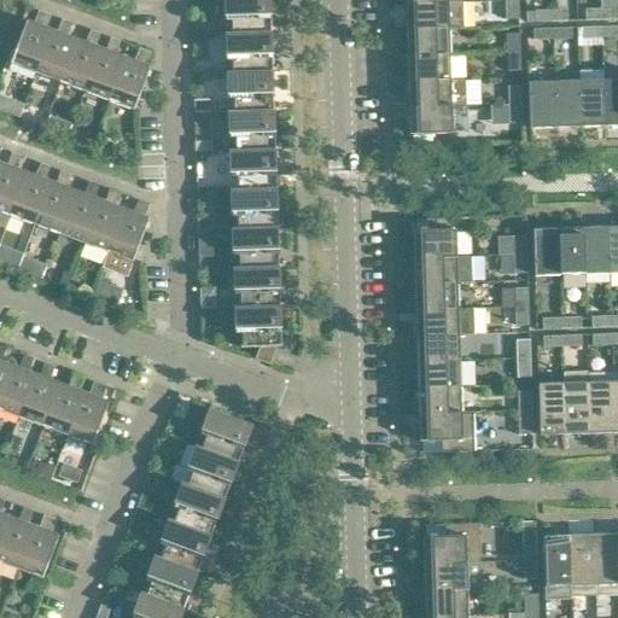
[(272,34),(269,0),(225,0),(226,22),(231,22),(232,35),(272,34)]
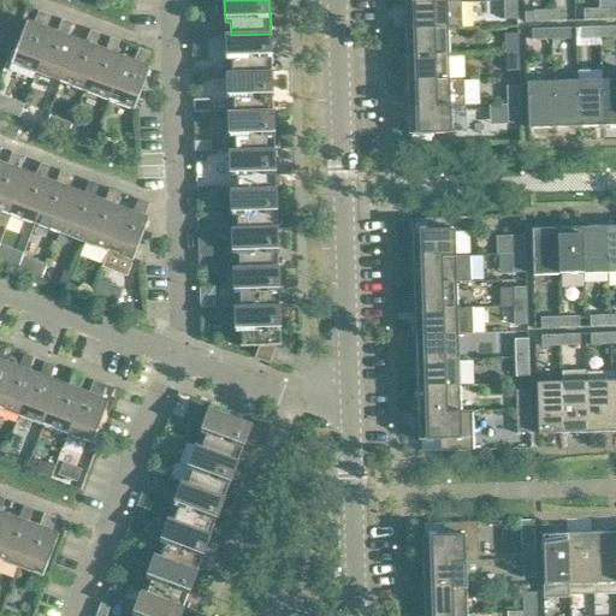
[(517,19),(516,1),(503,1),(504,19),(517,19)]
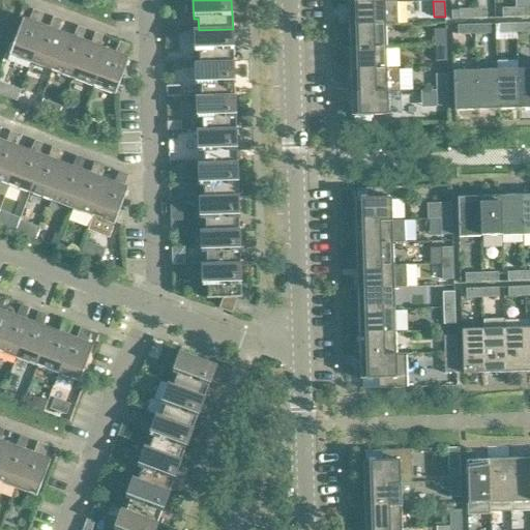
[(399,24),(398,2),(348,4),(348,27),(385,26),(385,25),(399,24)]
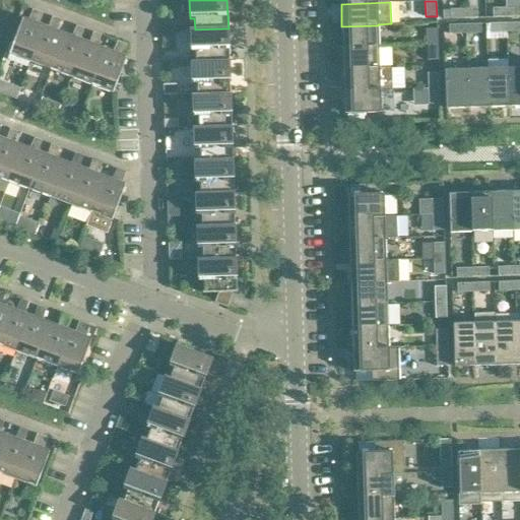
[(519,17),(519,7),(506,8),(506,17),(519,17)]
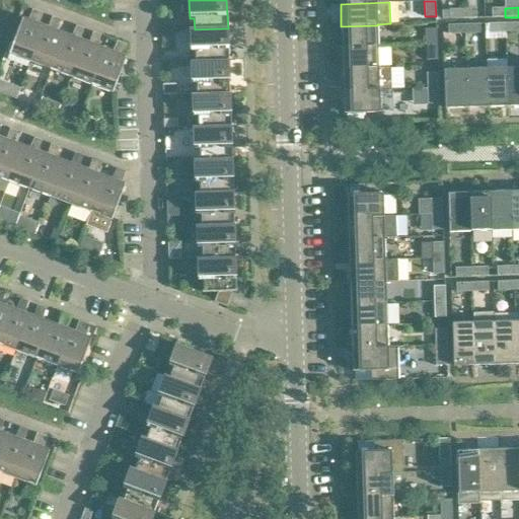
[(505,8),(492,8),(492,18),(505,17),(505,8)]
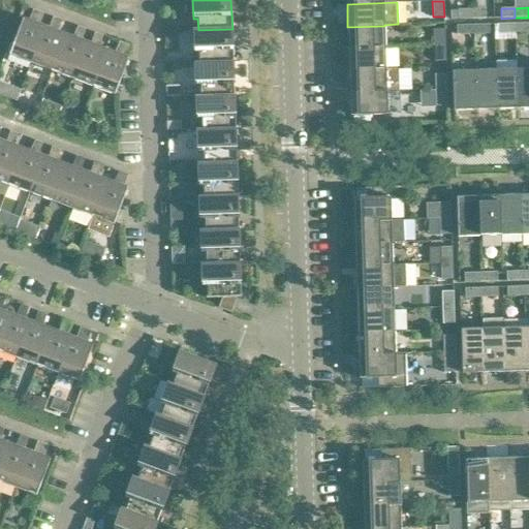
[(472,19),(472,9),(459,10),(459,20),(472,19)]
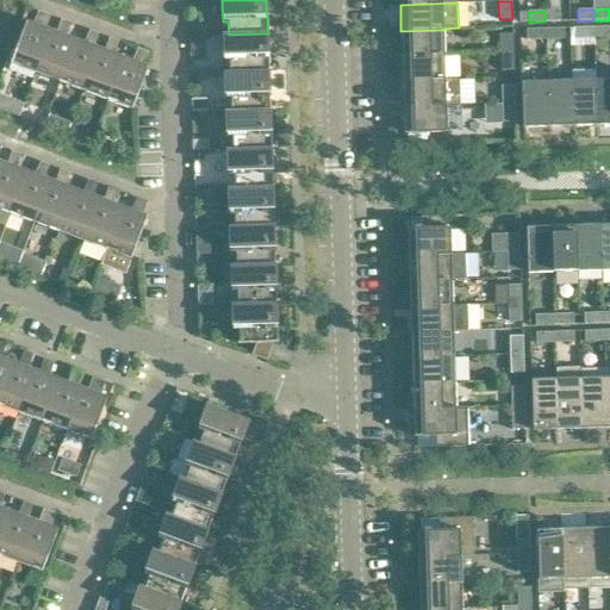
[(560,22),(560,11),(545,11),(545,22),(560,22)]
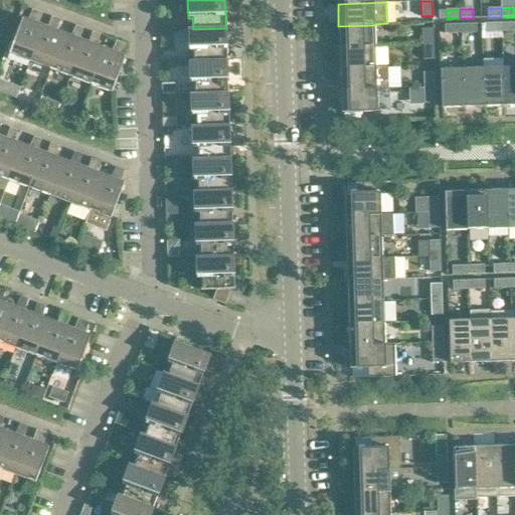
[(29,61),(43,26),(38,25),(42,13),(32,10),(27,20),(22,18),(9,54),(29,61)]
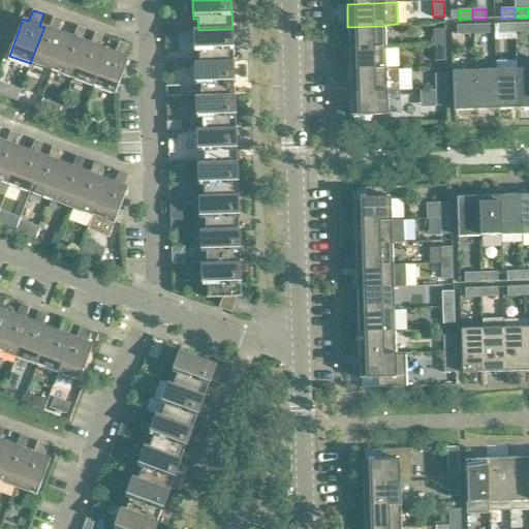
[(52,71),(65,35),(58,32),(61,20),(53,18),(49,29),(44,27),(30,63),(52,71)]
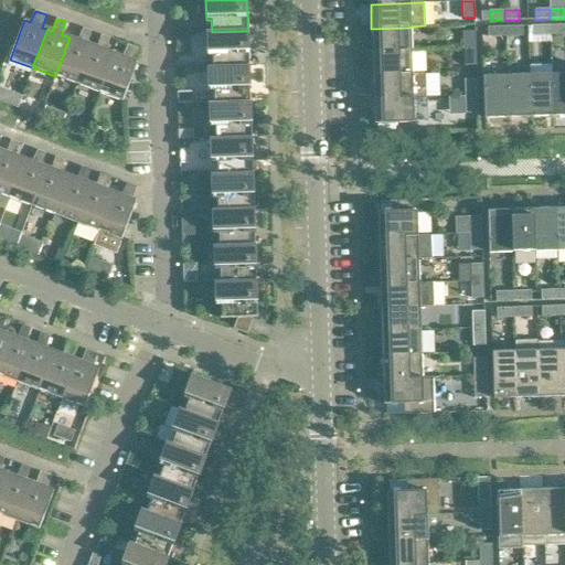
[(564,34),(564,24),(550,25),(551,35),(564,34)]
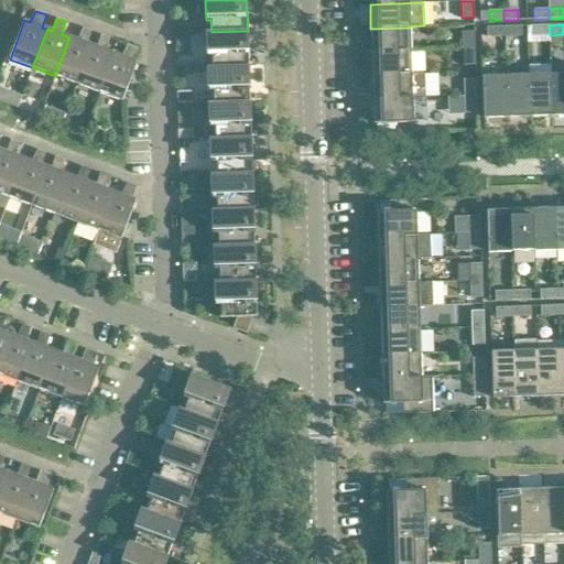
[(550,35),(549,25),(531,25),(532,35),(550,35)]
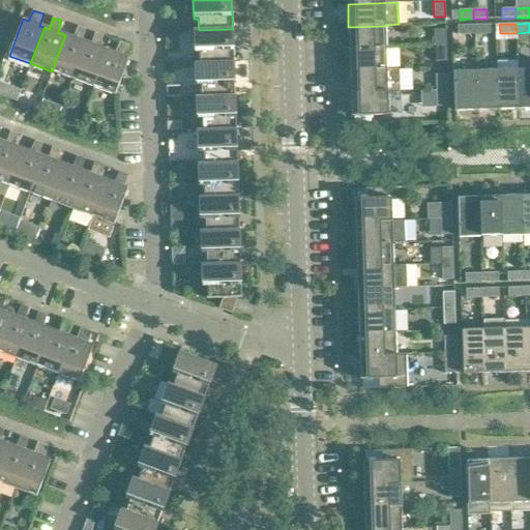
[(474,34),(474,25),(458,26),(458,35),(474,34)]
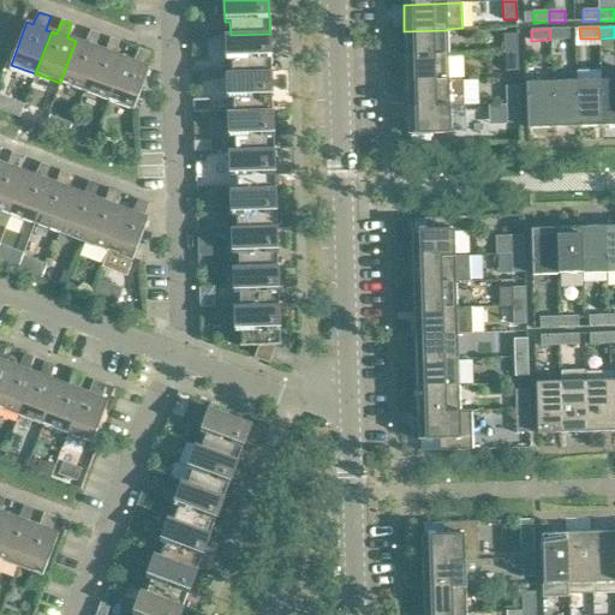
[(569,40),(569,29),(550,29),(550,40),(569,40)]
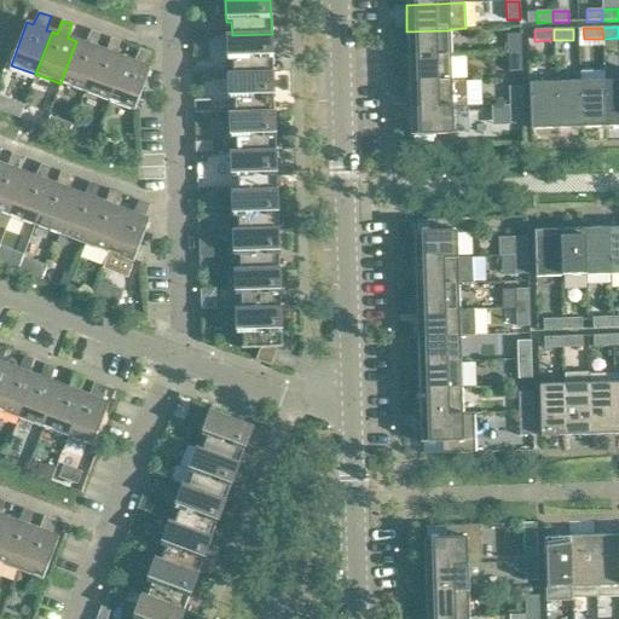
[(451,56),(450,30),(406,32),(408,57),(451,56)]
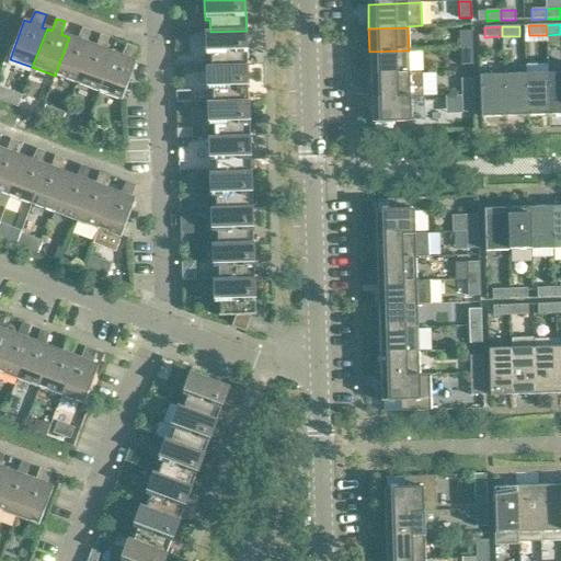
[(77,84),(91,45),(87,44),(91,31),(82,29),(77,39),(69,37),(55,76),(77,84)]
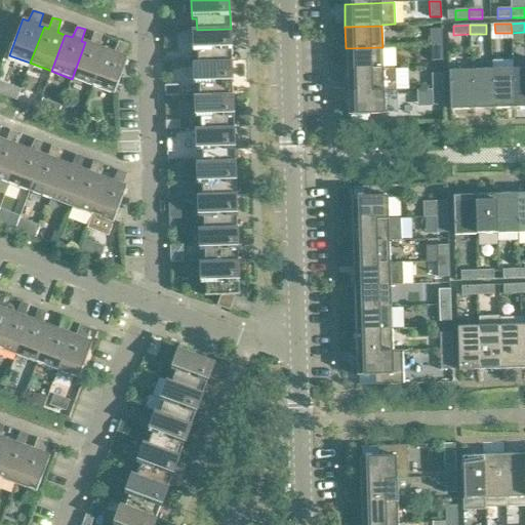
[(232,62),(231,29),(197,30),(197,29),(192,29),(193,51),(197,51),(198,63),(232,62)]
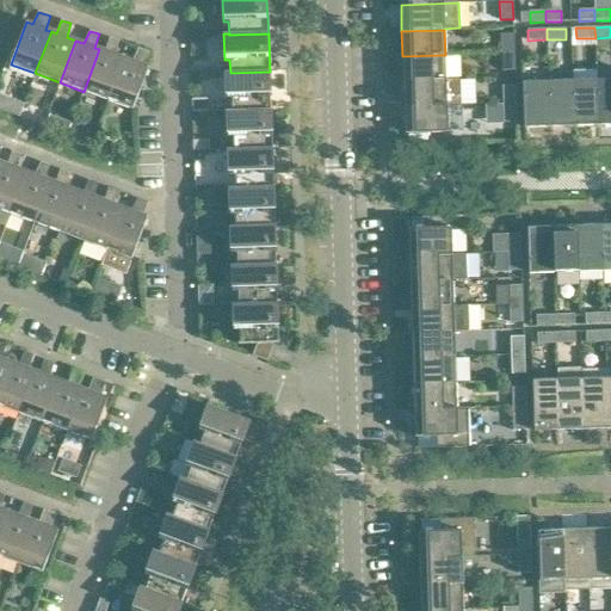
[(514,53),(513,34),(500,35),(501,53),(514,53)]
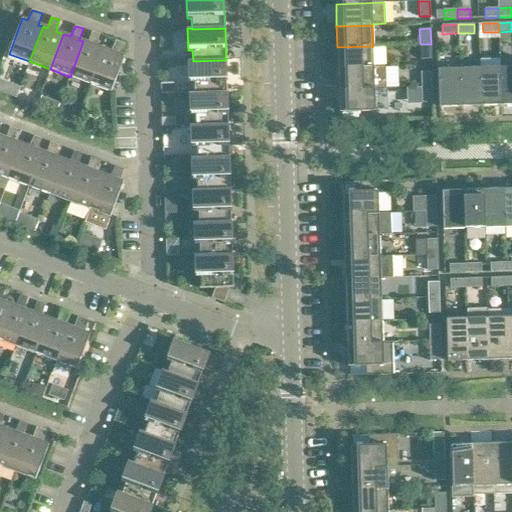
[(90,84),(103,49),(96,46),(99,35),(92,32),(88,43),(83,41),(70,77),(90,84)]
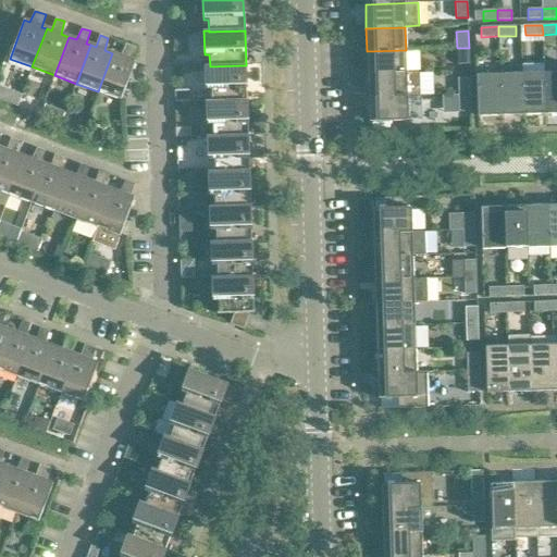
[(187,35),(173,36),(173,48),(188,48),(187,35)]
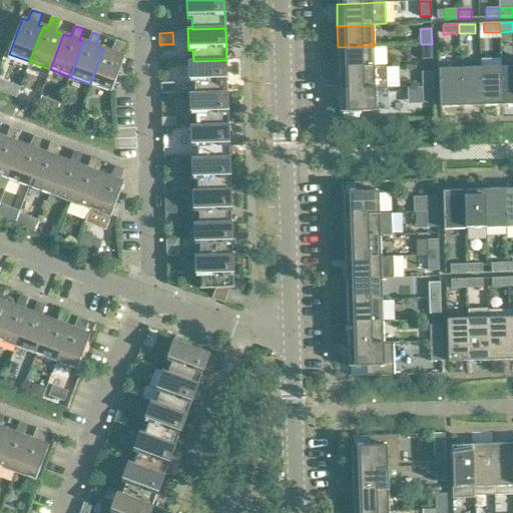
[(111,92),(124,57),(121,55),(125,44),(116,41),(111,52),(103,49),(90,84),(111,92)]
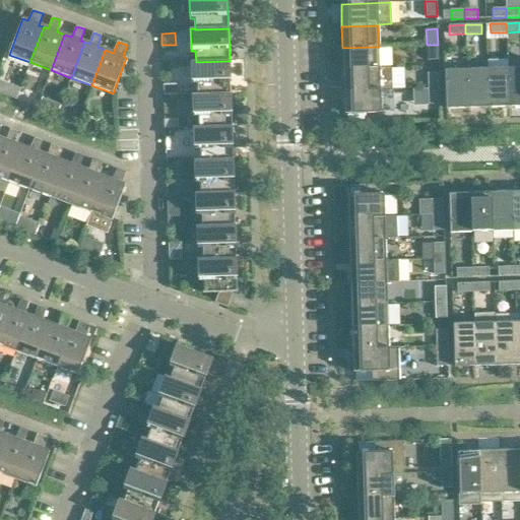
[(438,60),(438,45),(427,45),(427,61),(438,60)]
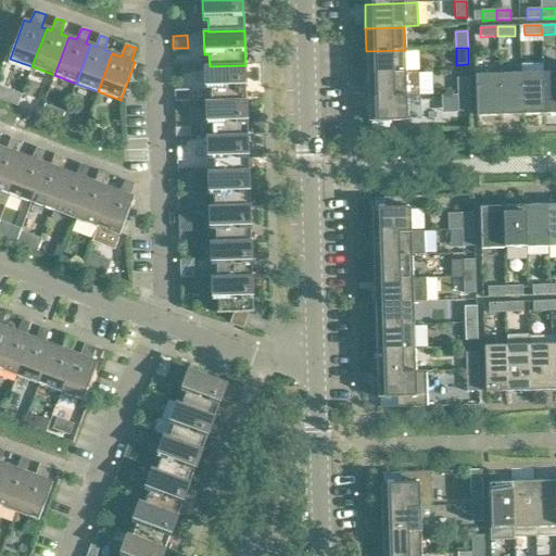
[(406,74),(405,50),(366,51),(367,75),(406,74)]
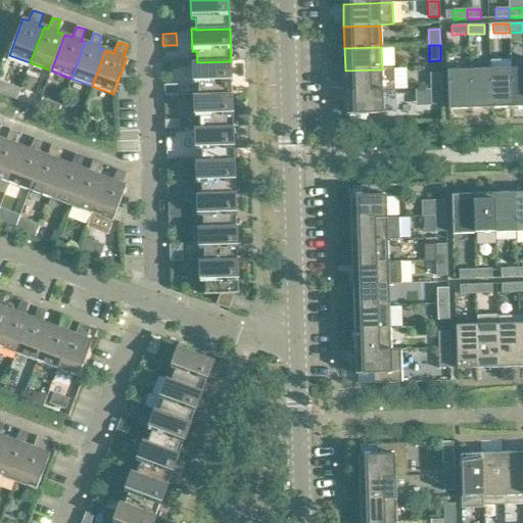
[(232,95),(231,61),(197,62),(192,62),(193,85),(197,84),(198,95),(198,96),(232,95)]
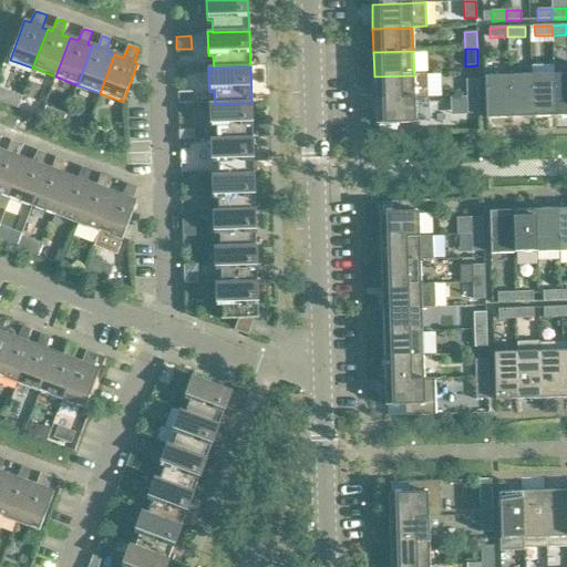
[(566,115),(566,73),(554,74),(555,116),(566,115)]
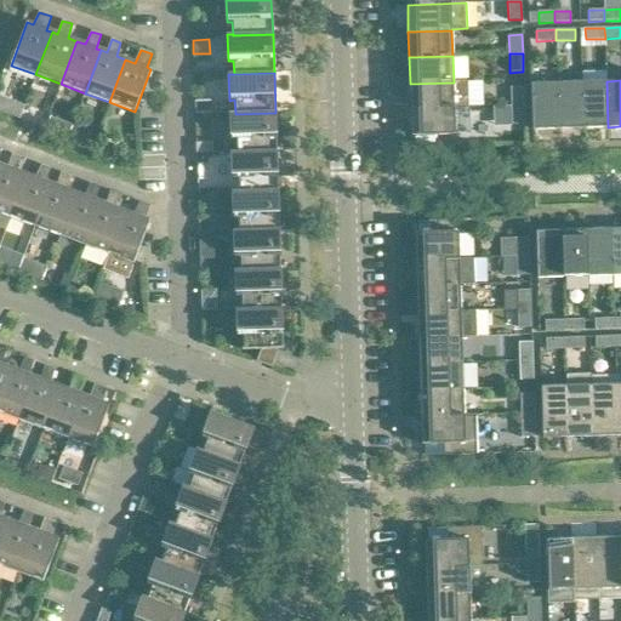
[(468,81),(454,83),(410,84),(411,110),(454,109),(454,107),(468,107),(468,81)]
